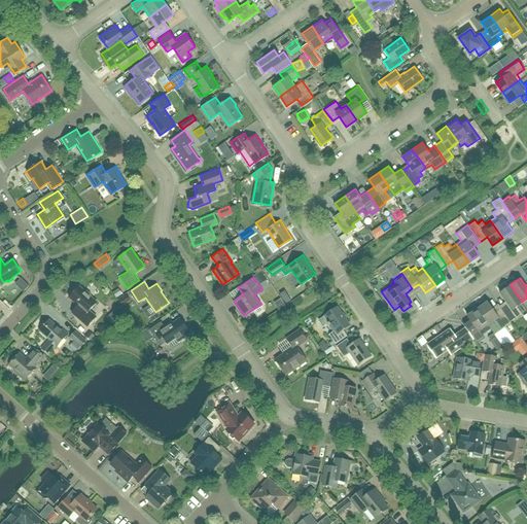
[(84,289),(79,284),(69,295),(78,304),(72,311),(88,324),(96,315),(90,309),(97,301),(91,294),(91,292),(88,289),(84,289)]
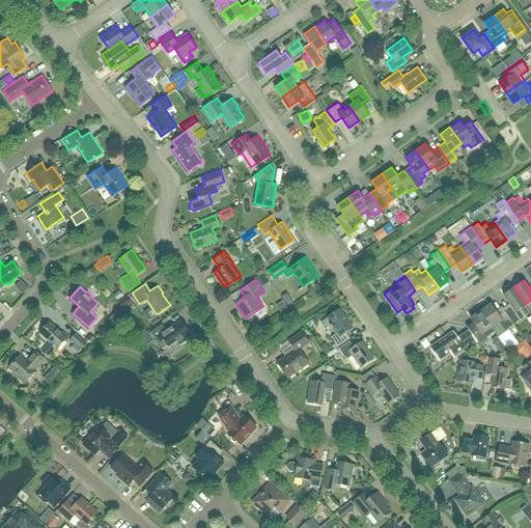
[(513,323),(526,314),(521,307),(526,304),(513,286),(503,294),(509,303),(503,307),(513,323)]
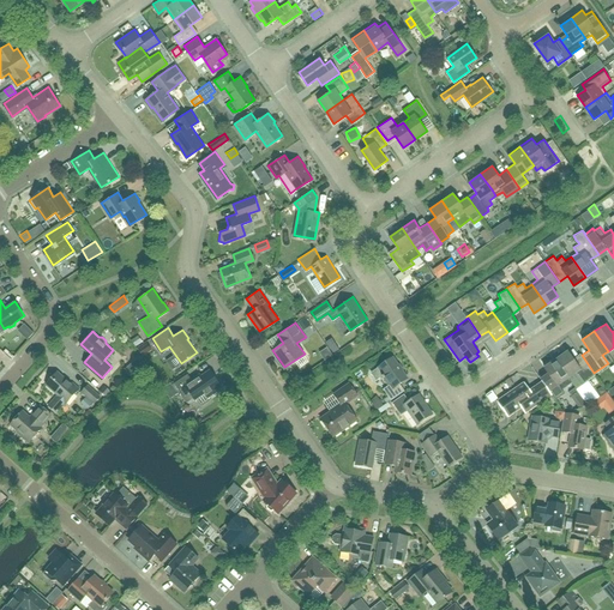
[(148,342),(137,348),(142,354),(151,348),(148,342)]
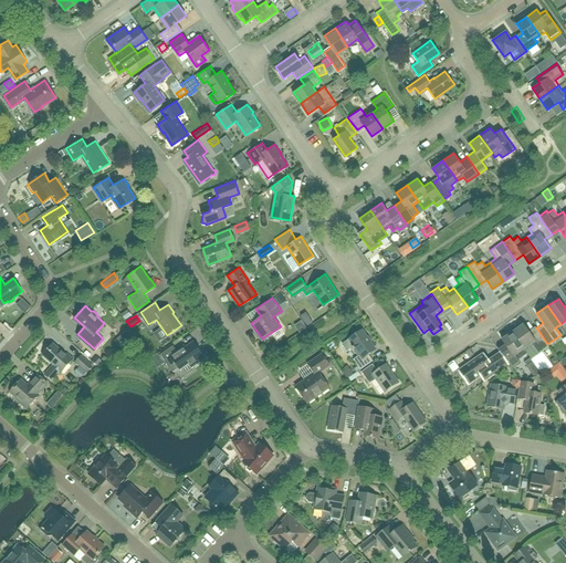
[(547,344),(536,327),(535,325),(528,330),(523,323),(512,331),(524,347),(532,342),(538,352),(548,344),(547,344)]
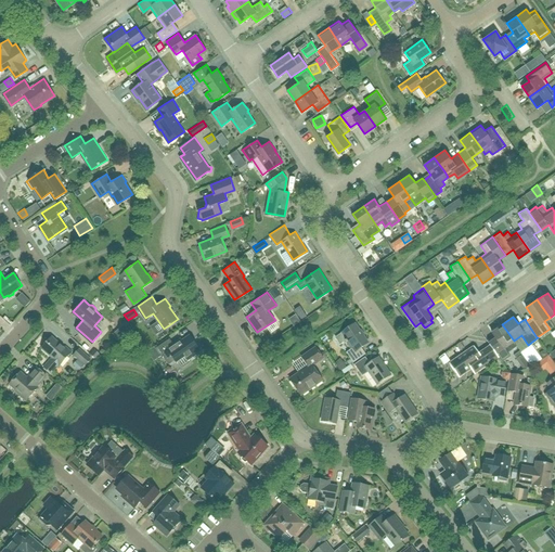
[(349,363),(350,362),(353,360),(365,351),(361,346),(369,341),(355,321),(335,335),(340,342),(346,338),(351,347),(346,350),(350,357),(346,359),(349,363)]
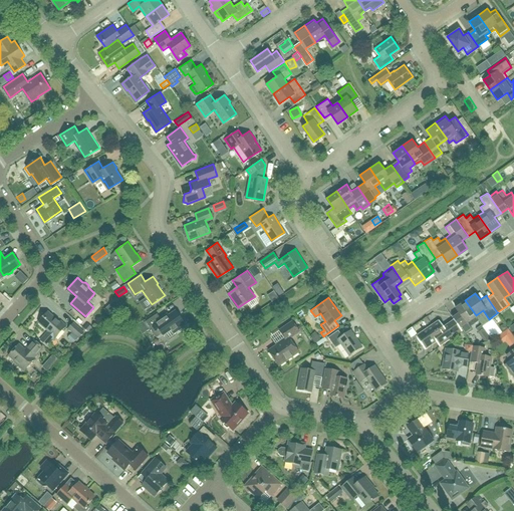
[(465,333),(472,327),(470,325),(479,319),(476,315),(465,300),(456,306),(460,313),(454,317),(462,329),(465,333)]
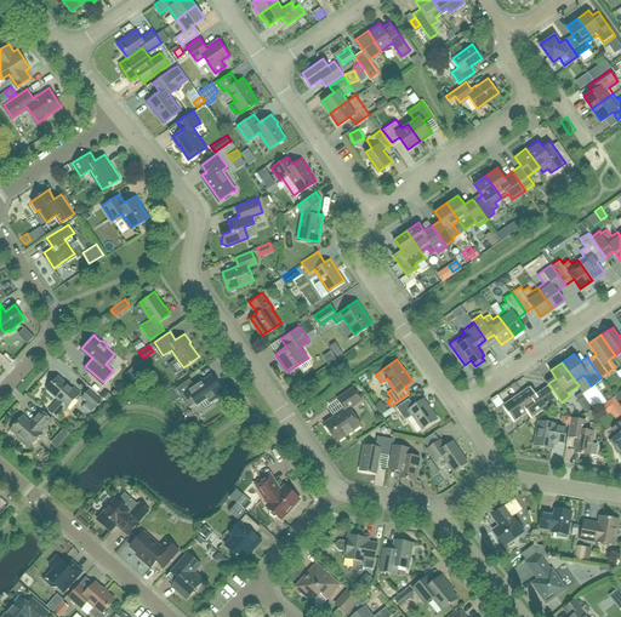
[(221,387),(212,373),(199,382),(198,380),(194,382),(189,376),(176,386),(181,393),(188,405),(195,401),(197,403),(208,395),(210,400),(222,392),(220,387),(221,387)]
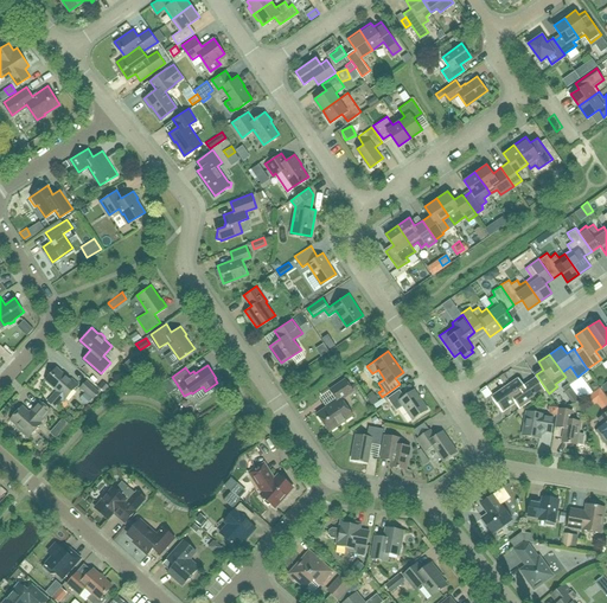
[(70,378),(58,367),(48,380),(57,389),(48,399),(56,408),(64,398),(78,383),(71,377),(70,378)]
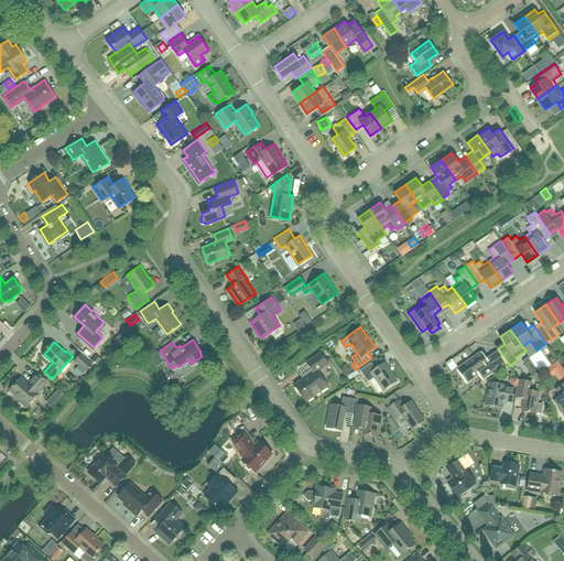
[(507,362),(498,348),(497,348),(498,349),(487,357),(481,349),(456,367),(466,381),(478,373),(483,378),(507,362)]
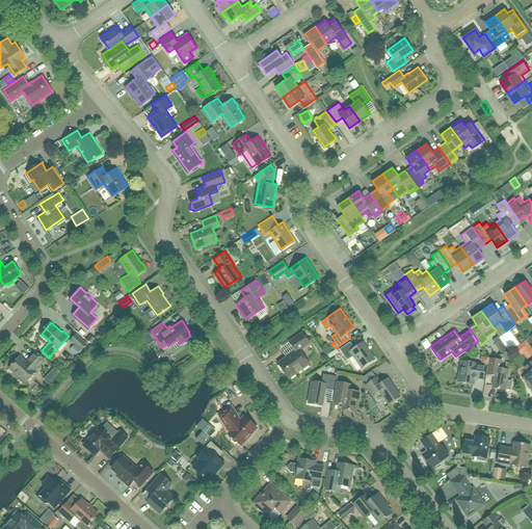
[(289,377),(309,363),(299,349),(310,342),(302,331),(289,340),(294,348),(290,351),(291,352),(277,361),(289,377)]
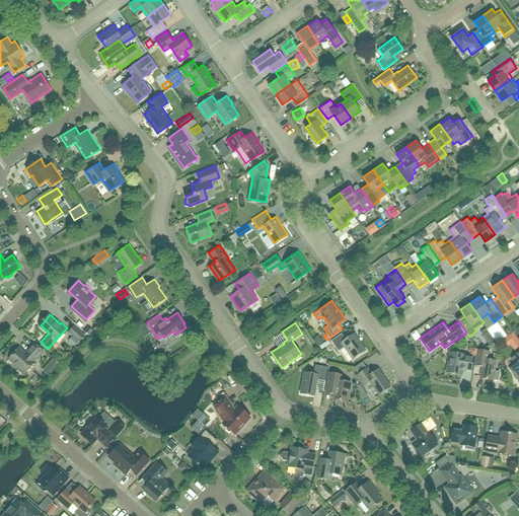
[(69,329),(79,340),(84,334),(74,324),(69,329)]
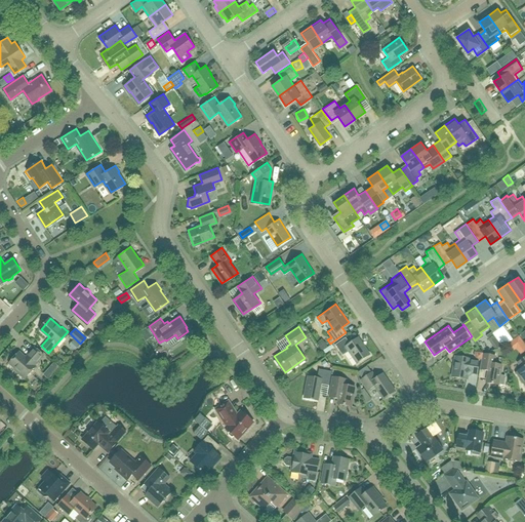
[(145,339),(151,337),(148,330),(143,332),(145,339)]
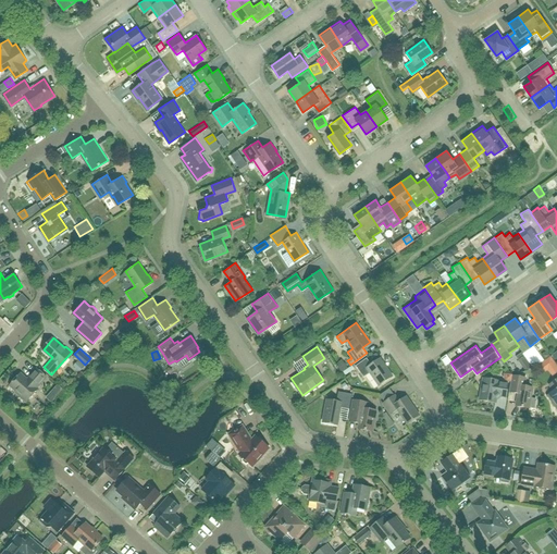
[(544,358),(539,352),(529,359),(533,366),(544,358)]
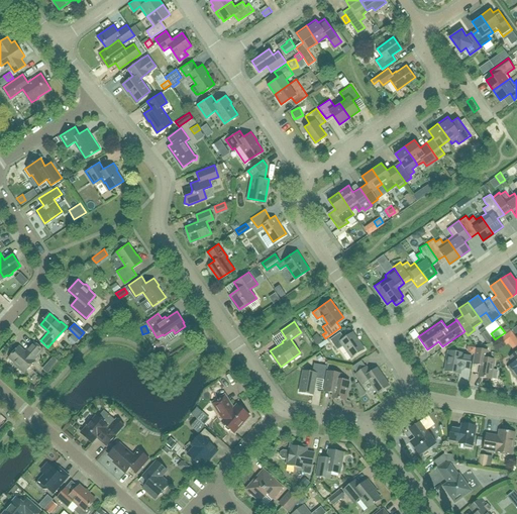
[(344,336),(340,330),(330,337),(337,348),(343,344),(351,355),(364,347),(352,330),(344,336)]
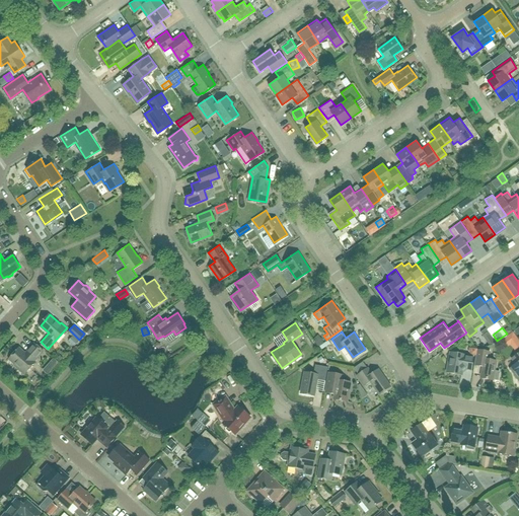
[(34,360),(44,350),(34,342),(25,351),(19,346),(9,357),(15,363),(14,364),(24,372),(35,360),(34,360)]
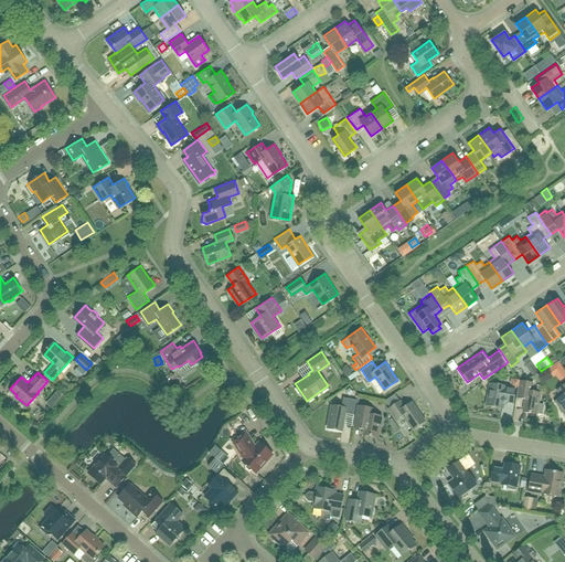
[(511,384),(518,385),(519,379),(515,373),(510,377),(511,384)]
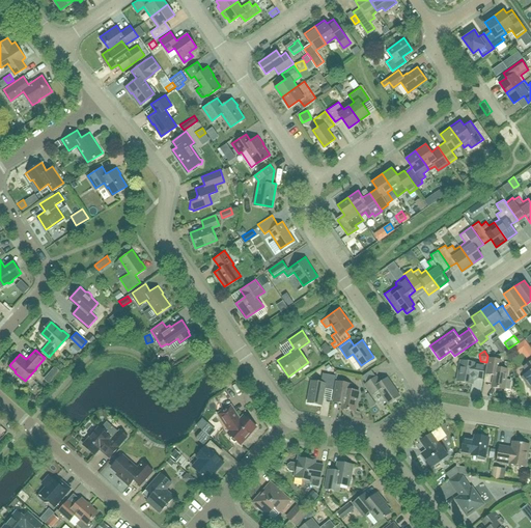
[(486,362),(485,371),(494,373),(492,385),(504,387),(504,386),(508,387),(510,386),(511,380),(509,379),(506,378),(507,367),(495,365),(496,357),(487,356),(486,362)]
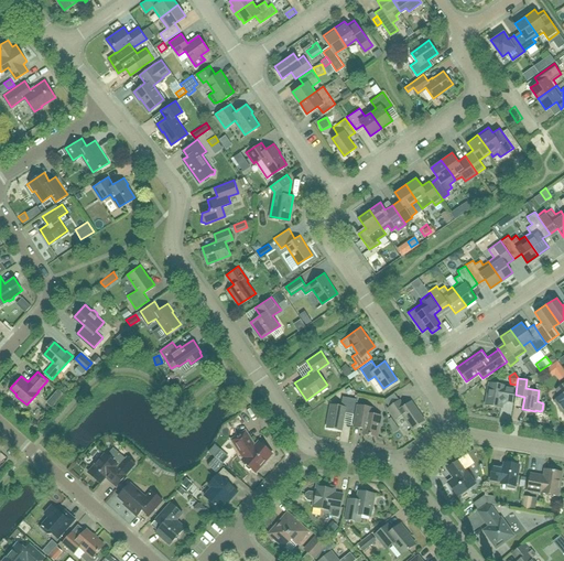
[(492,381),(490,381),(486,402),(500,406),(501,399),(512,400),(514,386),(505,385),(505,384),(501,384),(500,380),(494,379),(492,381)]
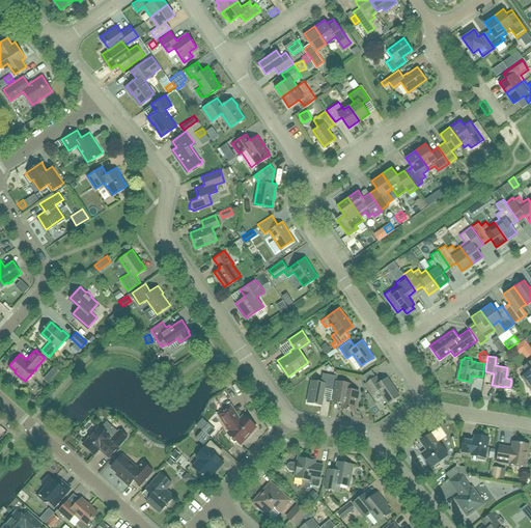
[(530,388),(530,359),(523,365),(527,371),(522,374),(530,388)]
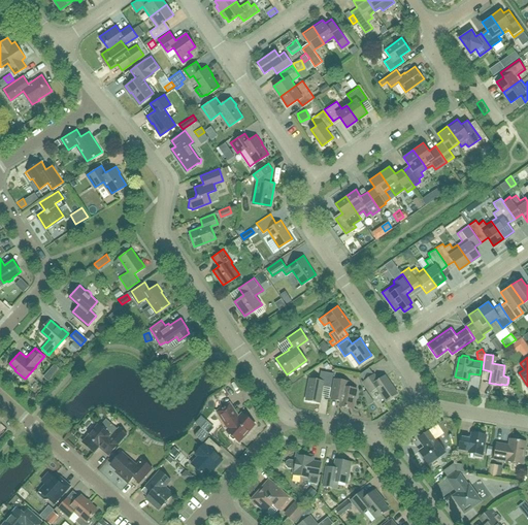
[(48,368),(55,373),(60,367),(54,362),(48,368)]
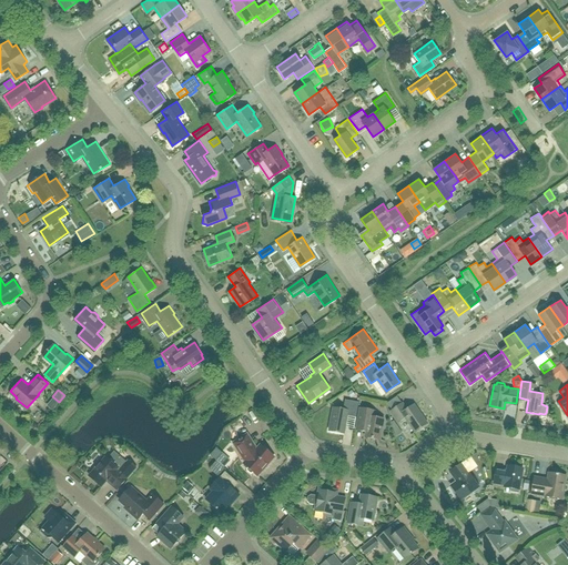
[(356,415),(358,400),(345,397),(343,407),(333,405),(328,429),(344,431),(347,414),(356,415)]
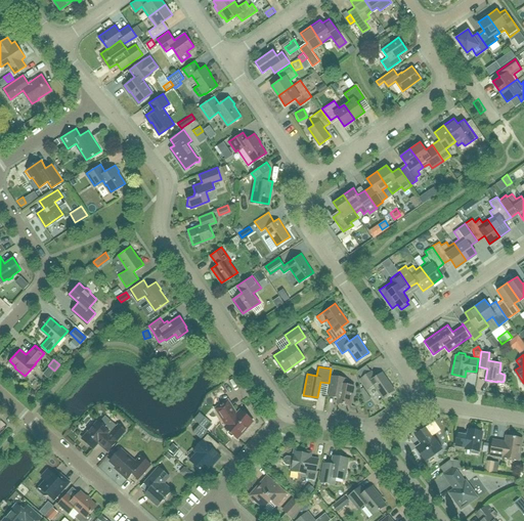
[(376,376),(372,370),(359,378),(366,388),(374,383),(383,397),(394,389),(382,371),(376,376)]
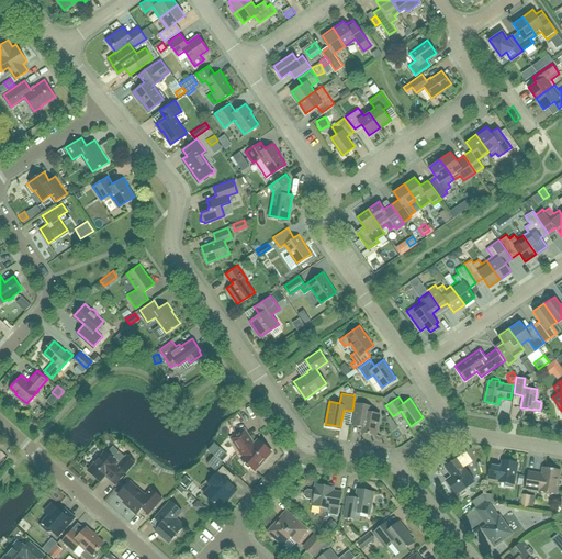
[(375,433),(380,412),(370,411),(371,404),(356,402),(352,421),(362,423),(361,431),(375,433)]
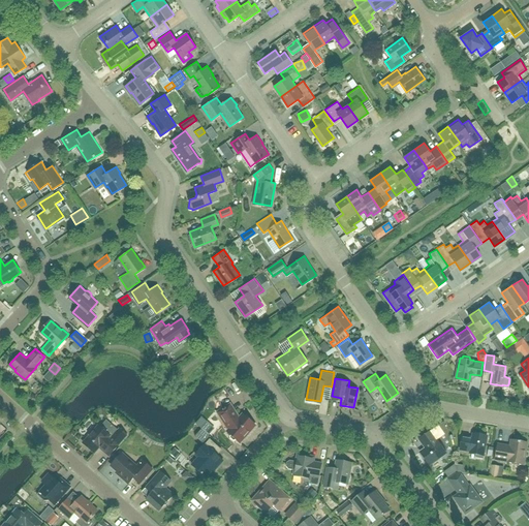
[(237,412),(230,402),(217,410),(228,428),(227,430),(230,433),(229,434),(229,436),(232,438),(235,438),(236,437),(240,440),(255,424),(243,412),(239,418),(236,414),(237,412)]
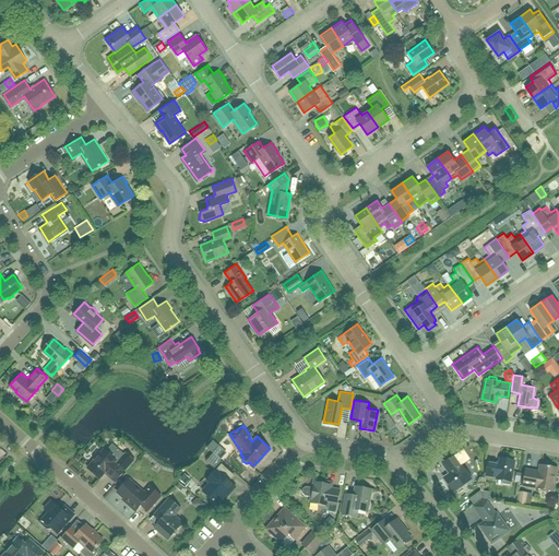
[(95,453),(93,457),(93,459),(86,466),(99,477),(106,470),(109,472),(108,474),(115,480),(134,459),(126,451),(118,459),(104,447),(97,453),(95,453)]
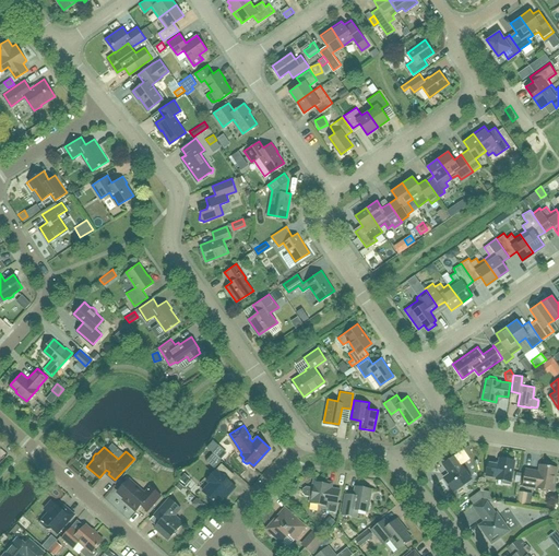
[(213,452),(207,459),(214,465),(221,459),(213,452)]
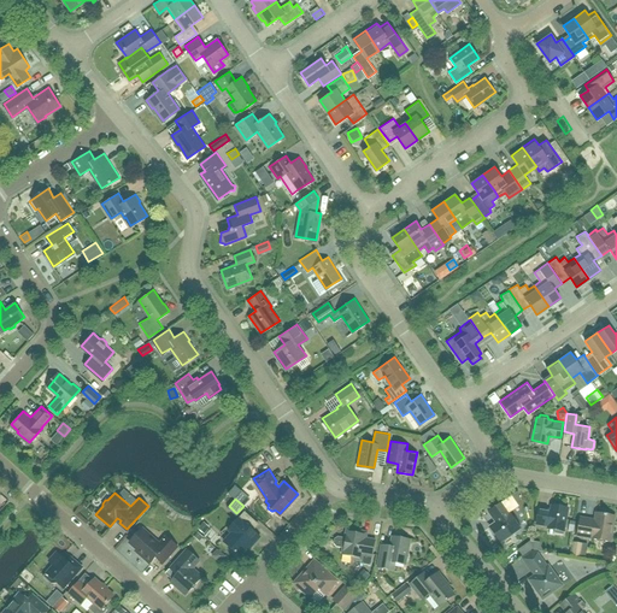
[(509,511),(501,500),(488,510),(495,520),(489,524),(500,540),(521,526),(510,511),(509,511)]
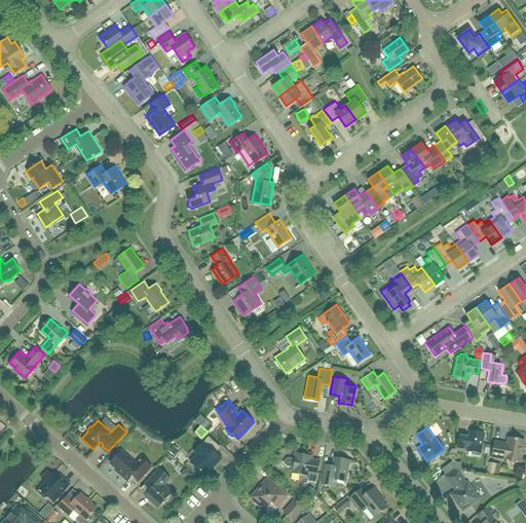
[(459,432),(457,445),(467,447),(466,449),(473,450),(473,452),(480,453),(481,451),(484,432),(470,430),(470,434),(459,432)]
